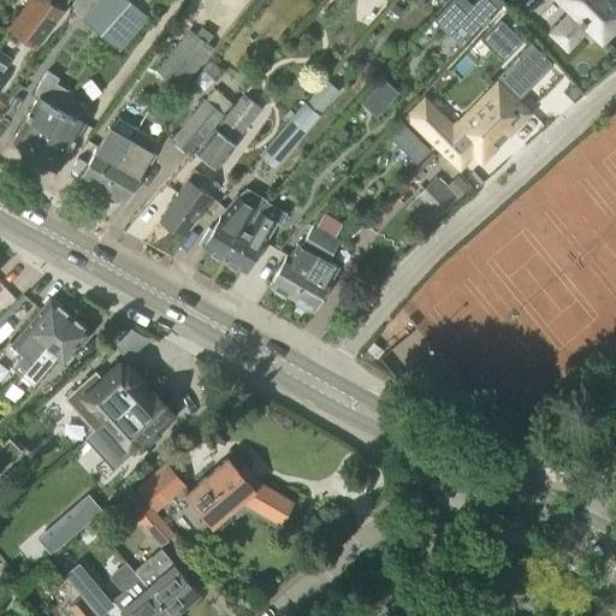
[(36,49),(65,12),(48,0),(28,0),(7,28),(36,49)]
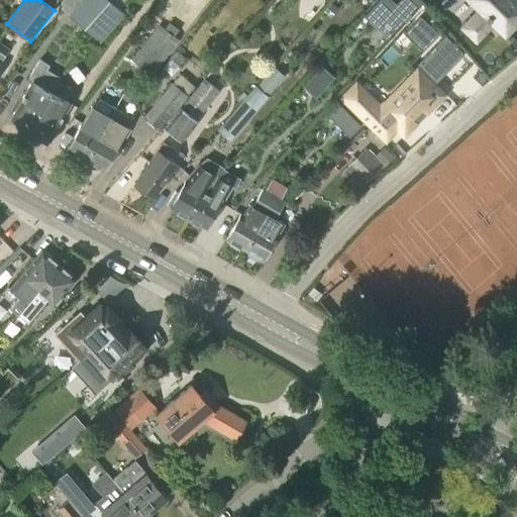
[(99,42),(124,13),(109,0),(62,0),(60,4),(62,7),(61,8),(68,14),(68,15),(99,42)]
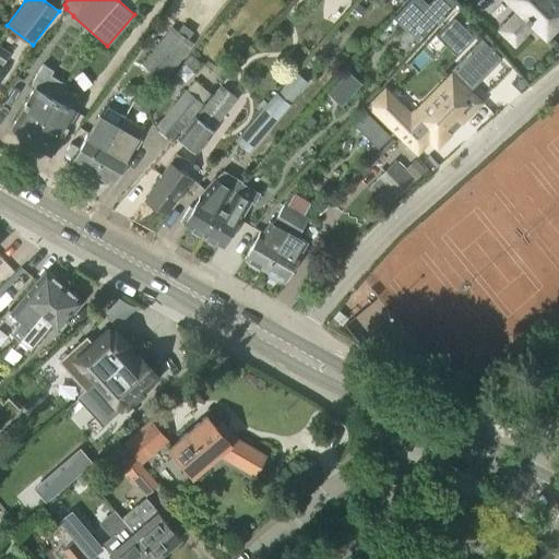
[(407,0),(393,18),(418,42),(455,2),(452,0),(407,0)]
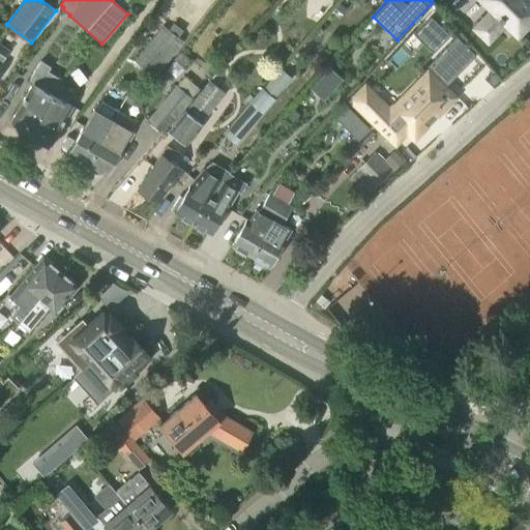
[(517,32),(529,18),(529,4),(525,0),(483,0),(493,8),(472,29),(488,43),(507,23),(517,32)]
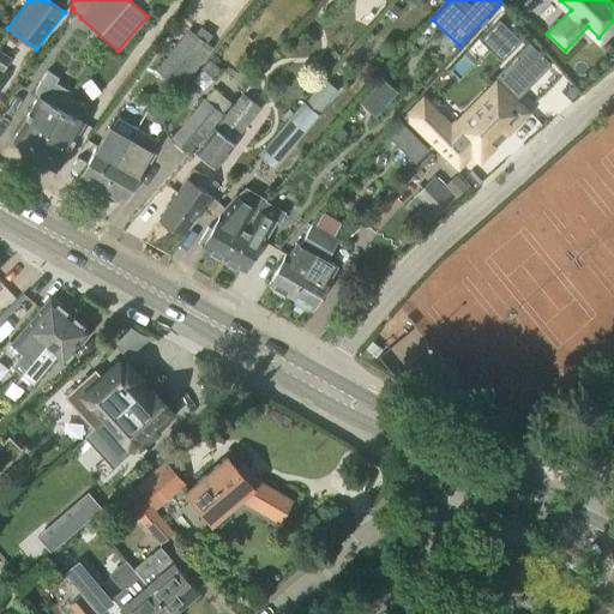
[(391,20),(399,11),(392,4),(383,14),(391,20)]
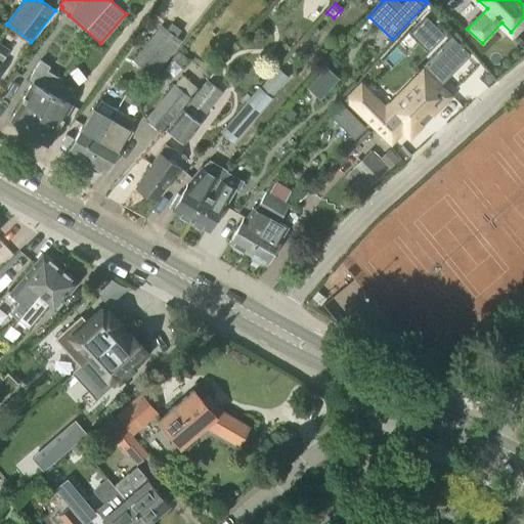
[(424,15),(404,36),(425,55),(444,35),(424,15)]
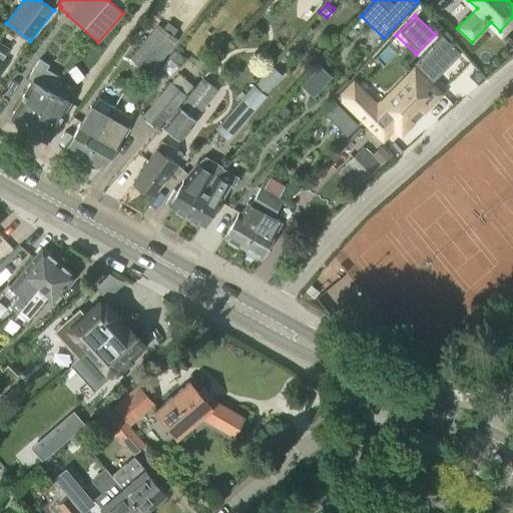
[(150,76),(177,40),(157,25),(130,60),(150,76)]
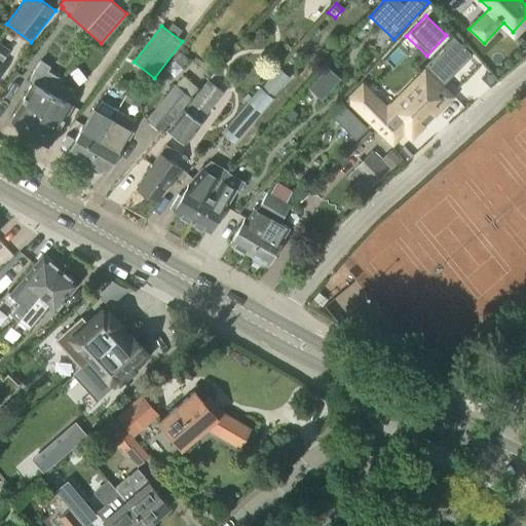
[(452,36),(423,66),(443,84),(472,54),(452,36)]
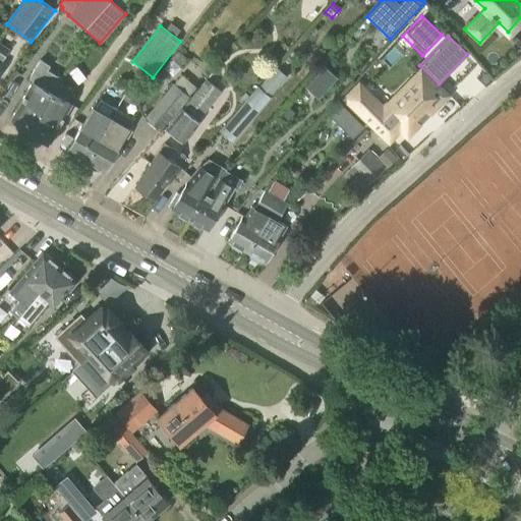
[(0,63),(9,51),(0,44),(0,63)]
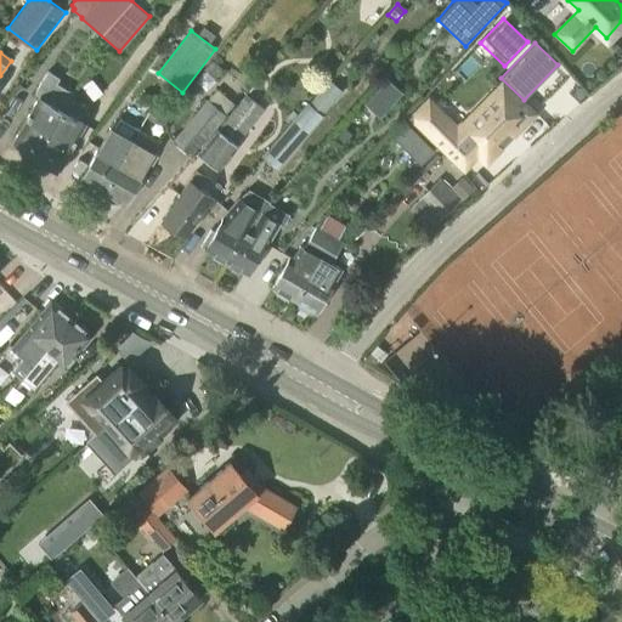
[(216,82),(225,72),(211,61),(203,71),(216,82)]
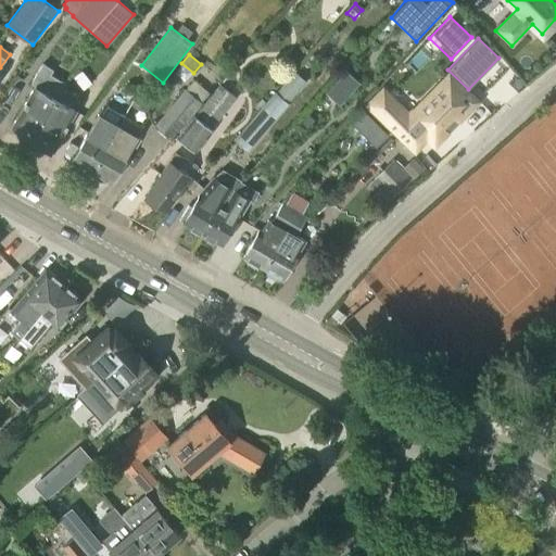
[(312,57),(303,67),(307,71),(316,60),(312,57)]
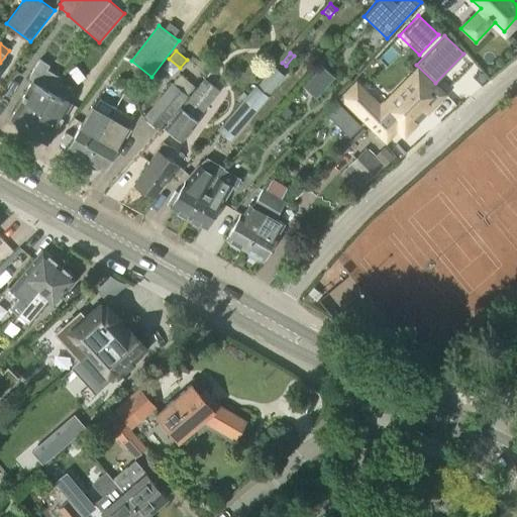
[(30,129),(58,82),(60,78),(46,70),(48,66),(39,60),(33,69),(27,80),(31,82),(11,118),(30,129)]
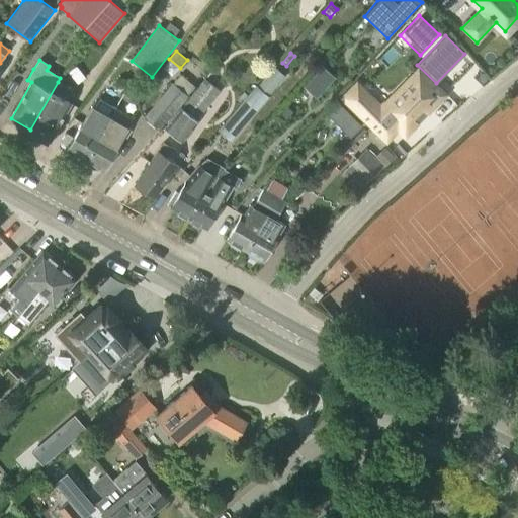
[(322,67),(304,86),(316,97),(334,77),(322,67)]
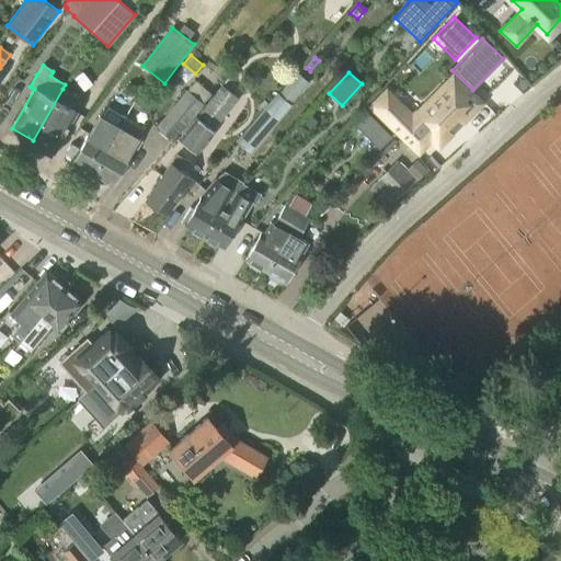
[(386,91),(371,106),(419,152),(433,138),(438,144),(461,119),(455,114),(472,96),(453,78),(414,118),(386,91)]
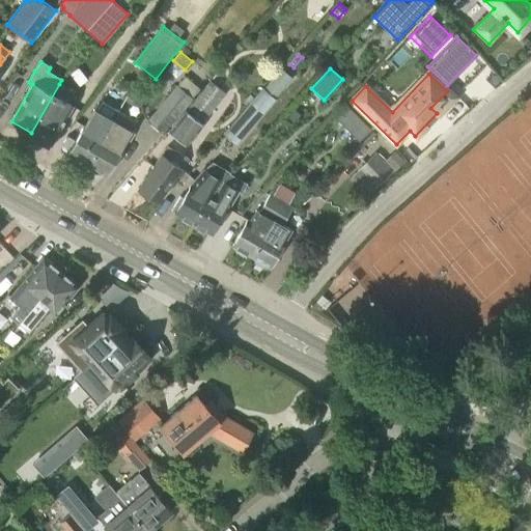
[(186,146),(203,126),(201,124),(226,94),(210,81),(168,131),(186,146)]
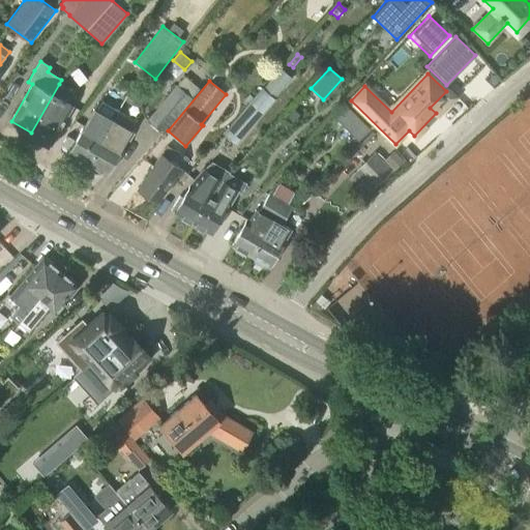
[(48,148),(71,106),(67,102),(72,92),(59,84),(31,133),(28,138),(48,148)]
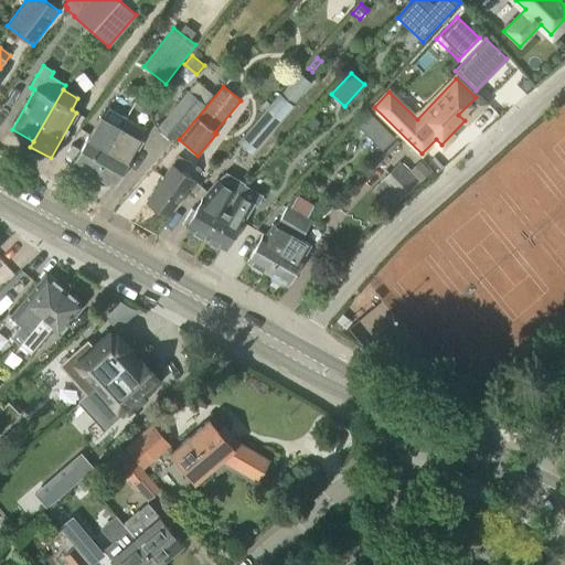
[(173,144),(205,105),(188,91),(156,129),(173,144)]
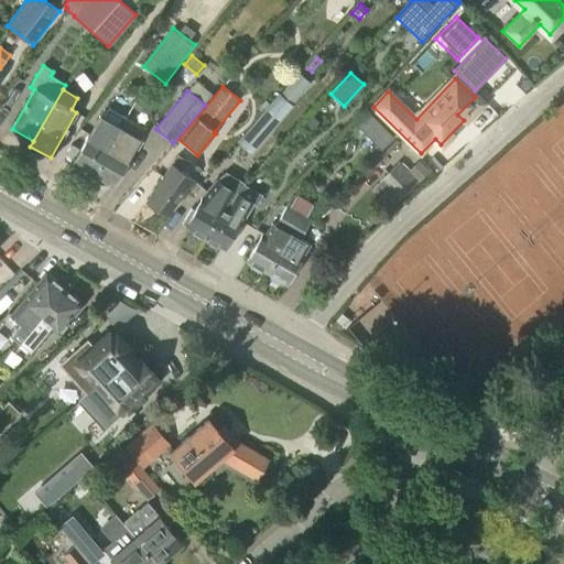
[(293,106),(279,94),(237,142),(251,154),(293,106)]
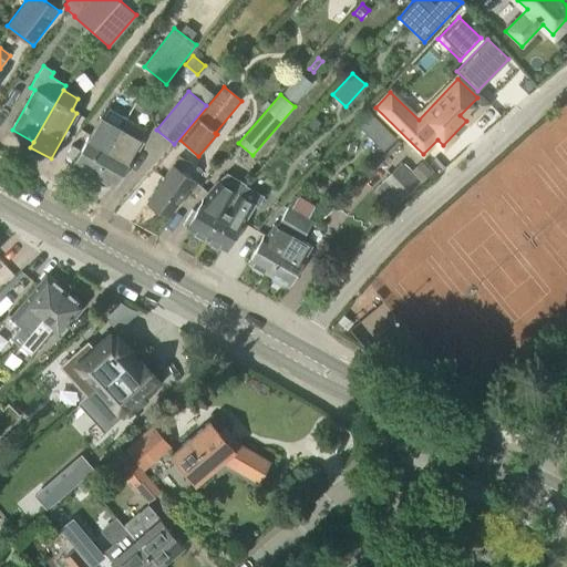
[(126,120),(115,113),(111,110),(94,137),(90,134),(73,163),(76,165),(78,171),(85,175),(91,174),(93,175),(126,120)]
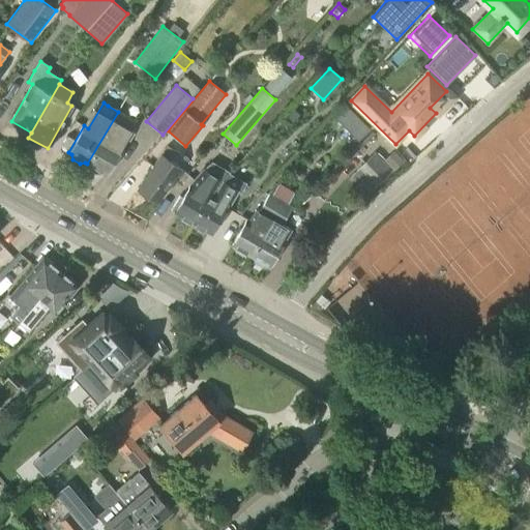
[(346,107),(334,118),(346,129),(357,141),(369,129),(358,118),(346,107)]
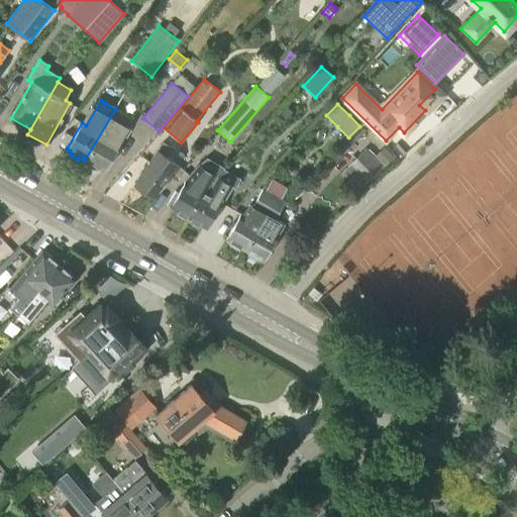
[(286,107),(278,115),(285,122),(293,113),(286,107)]
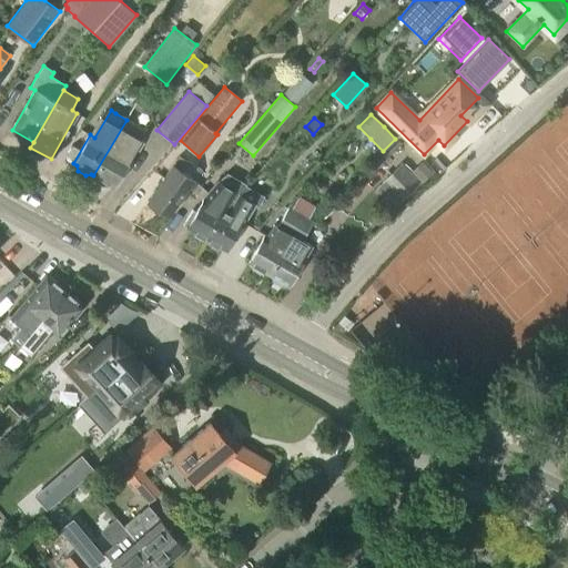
[(113,188),(131,159),(130,159),(146,131),(127,120),(93,175),(97,176),(98,182),(105,186),(110,185),(113,188)]
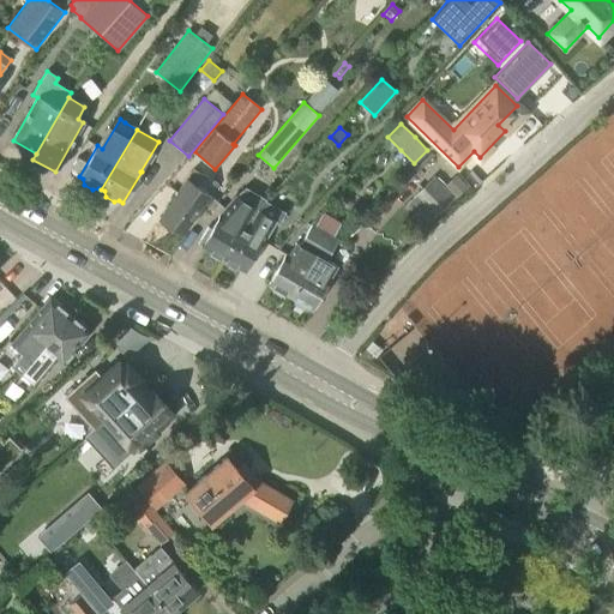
[(181,234),(209,196),(196,187),(203,176),(193,169),(160,218),(181,234)]
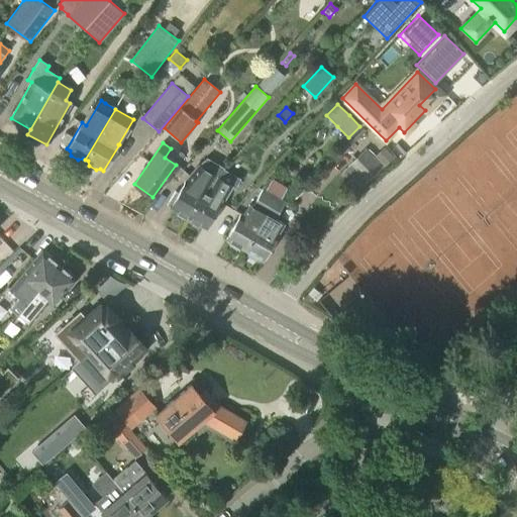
[(365,184),(383,167),(376,160),(366,148),(347,166),(365,184)]
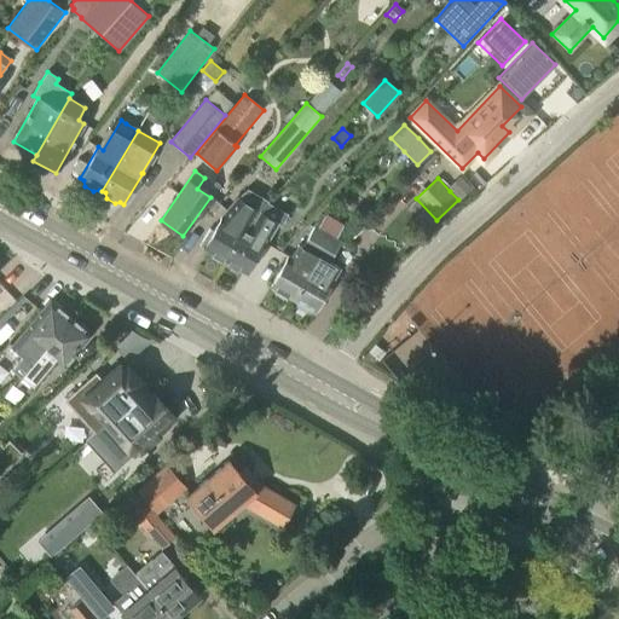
[(462,180),(450,191),(458,200),(469,189),(462,180)]
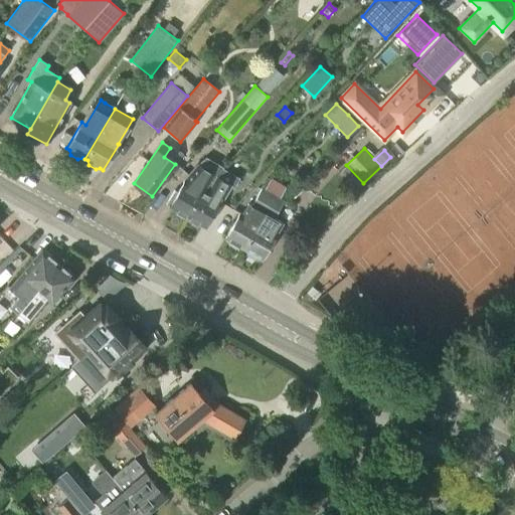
[(186,215),(187,216),(202,190),(211,173),(198,165),(184,180),(177,192),(174,190),(166,204),(176,209),(176,214),(182,218),(186,215)]
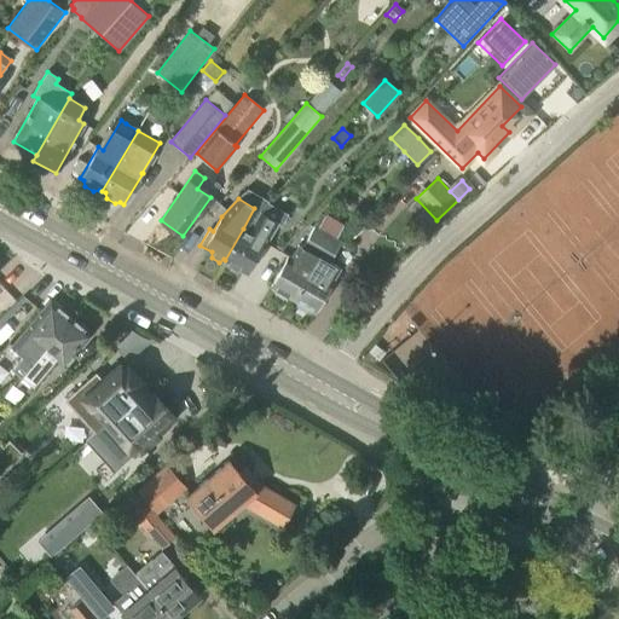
[(243,229),(225,260),(226,260),(226,266),(235,271),(239,268),(247,273),(277,223),(261,213),(250,232),(246,230),(258,209),(254,208),(243,229)]
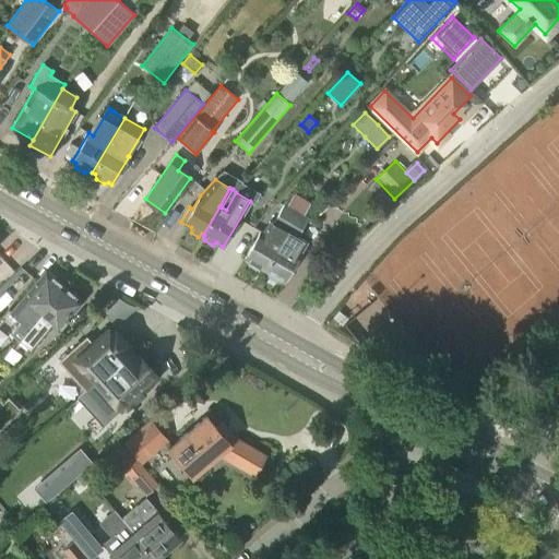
[(259,268),(263,270),(297,212),(285,205),(274,224),(270,222),(263,233),(261,232),(245,259),(247,261),(247,265),(256,270),(259,268)]
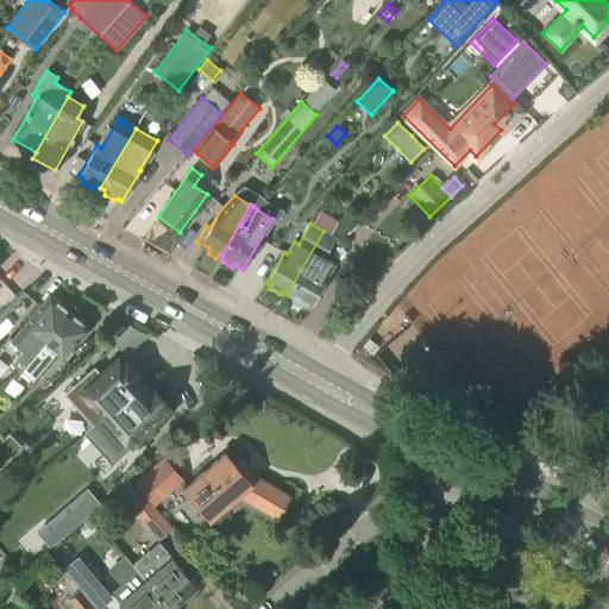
[(351,224),(341,232),(346,237),(355,228),(351,224)]
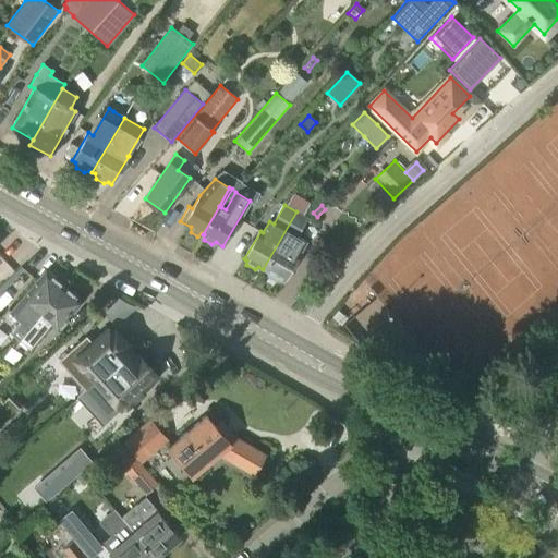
[(296,211),(263,269),(266,271),(266,277),(275,281),(279,279),(283,282),(300,254),(299,254),(306,242),(296,237),(307,218),(296,211)]
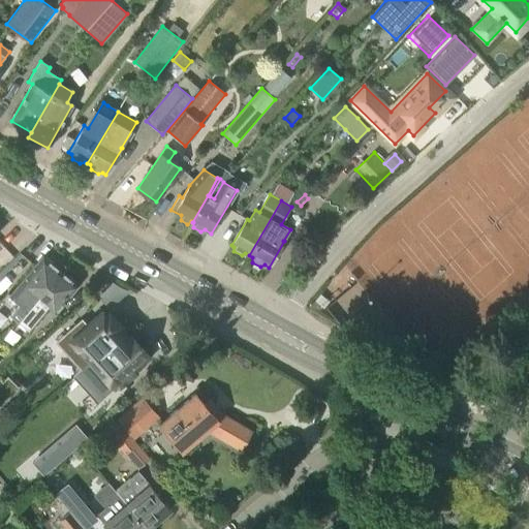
[(19,321),(20,321),(60,272),(42,258),(21,285),(11,297),(21,305),(11,316),(19,321)]
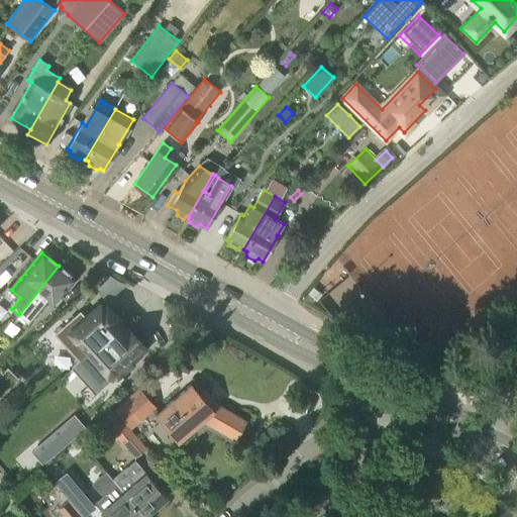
[(53,306),(75,280),(59,266),(19,314),(18,314),(25,320),(43,298),(53,306)]
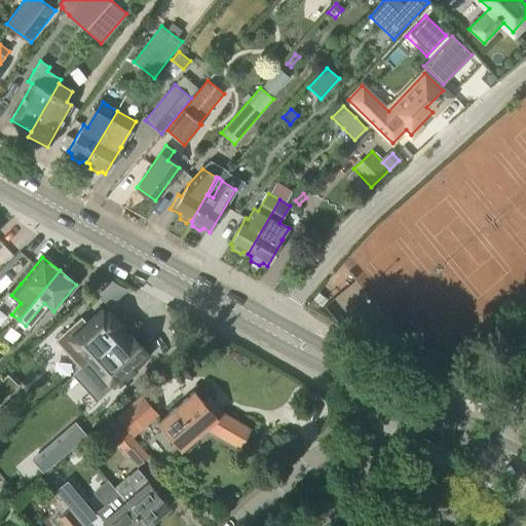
[(316,290),(311,297),(321,304),(326,297),(316,290)]
